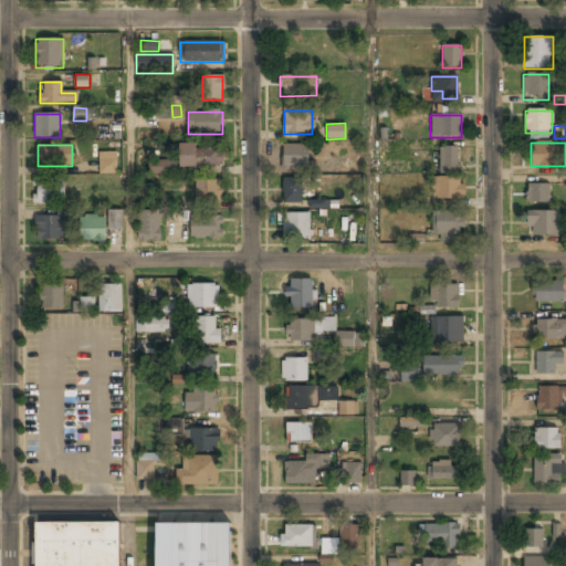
[(308,169),(307,145),(282,145),(283,169),(308,169)]
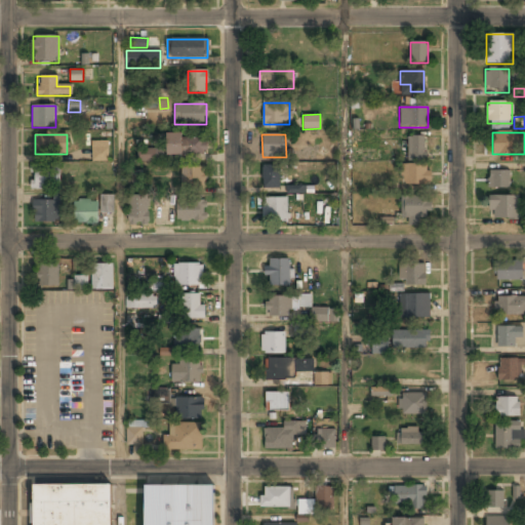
[(166,135),(166,155),(206,155),(206,135),(166,135)]
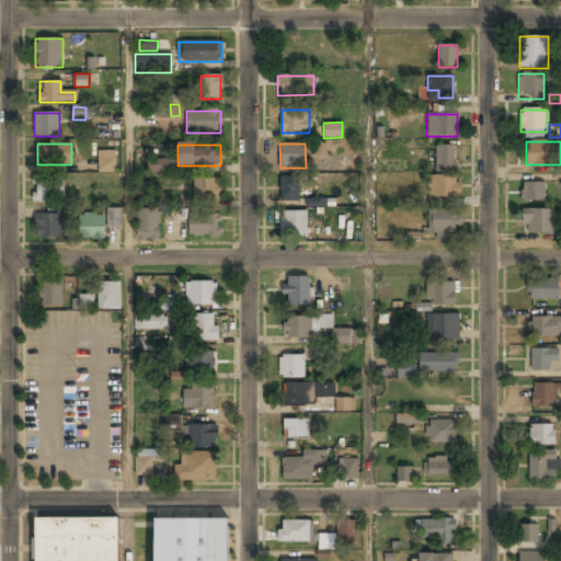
[(436,173),(455,173),(455,147),(436,147),(436,173)]
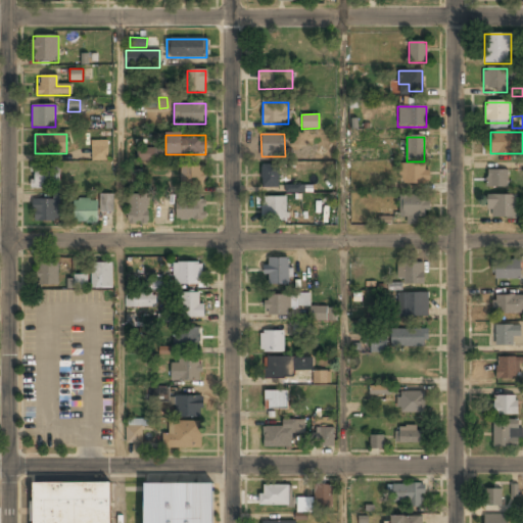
[(92,161),(107,161),(107,141),(92,141),(92,161)]
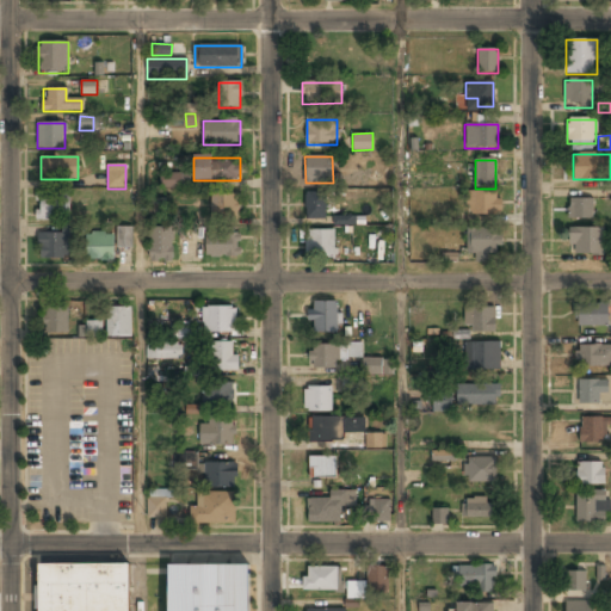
[(160,187),(190,186),(190,172),(160,173),(160,187)]
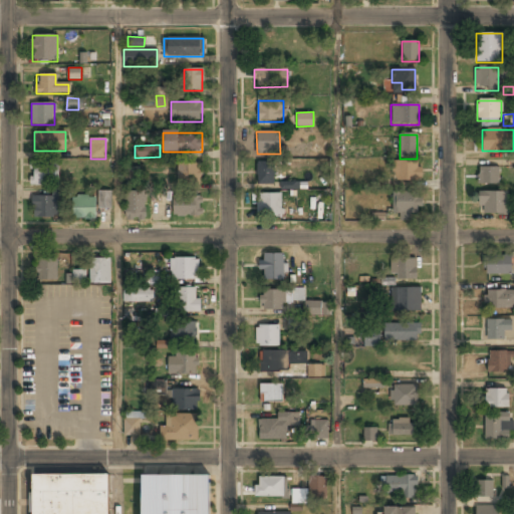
[(256,186),(273,186),(273,162),(256,162),(256,186)]
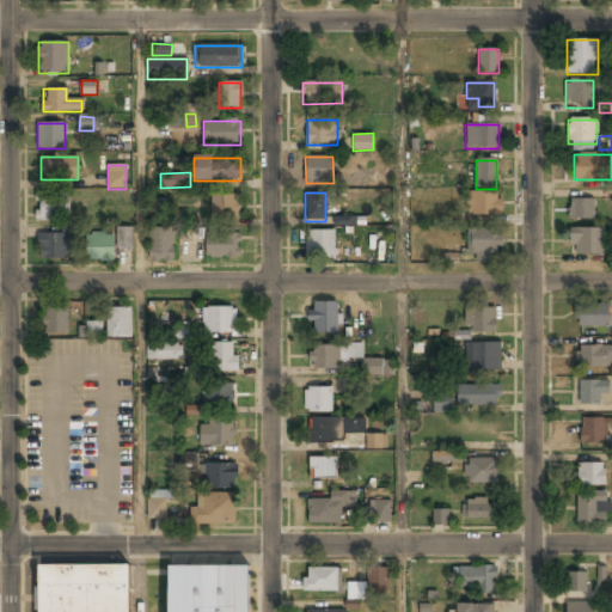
[(466,193),(466,216),(502,216),(502,193),(466,193)]
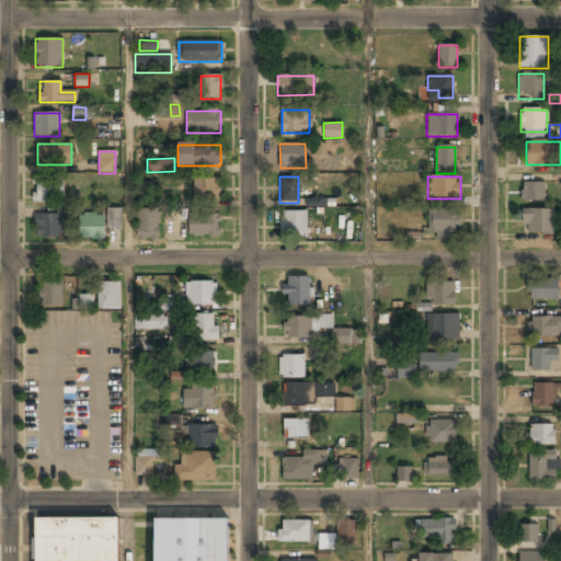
[(193,179),(193,199),(219,199),(219,179),(193,179)]
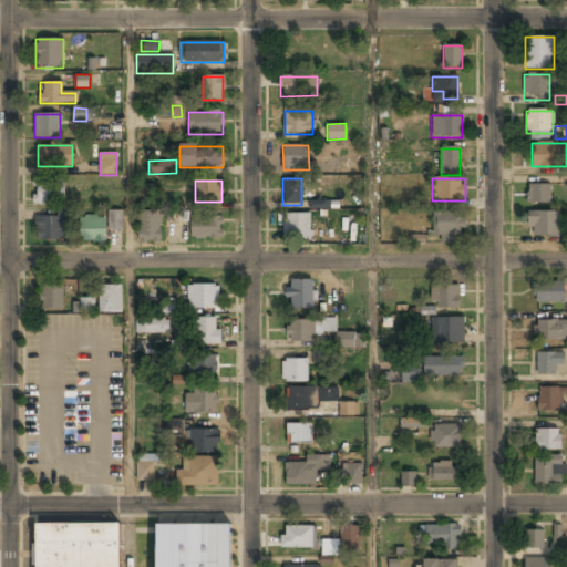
[(34,204),(64,204),(64,182),(34,182),(34,204)]
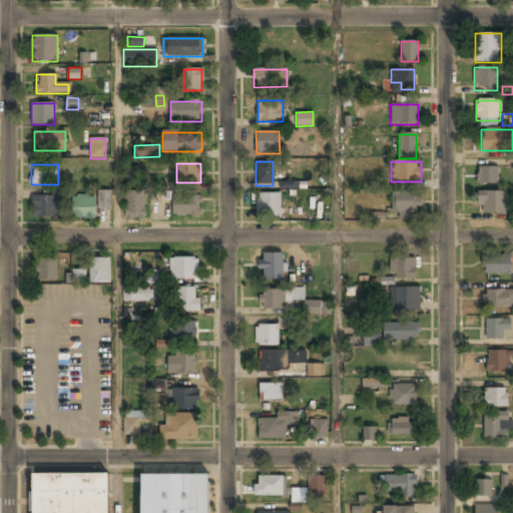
[(478,184),(498,184),(498,166),(478,166),(478,184)]
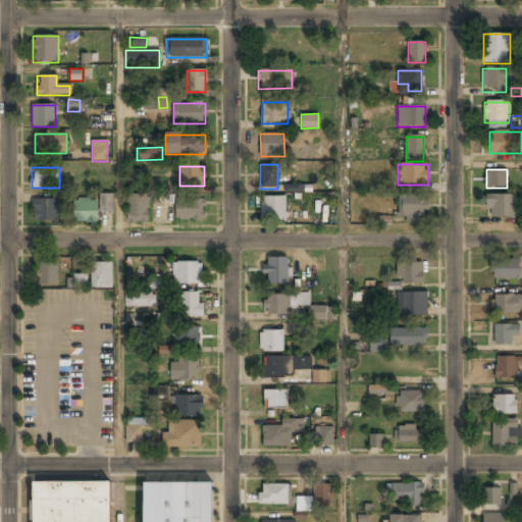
[(284,192),(304,193),(304,185),(284,184),(284,192)]
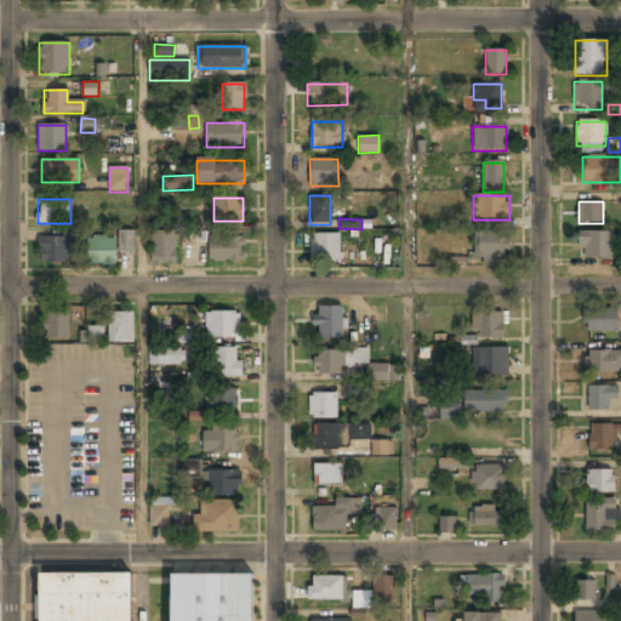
[(613,232),(579,232),(579,260),(613,260),(613,232)]
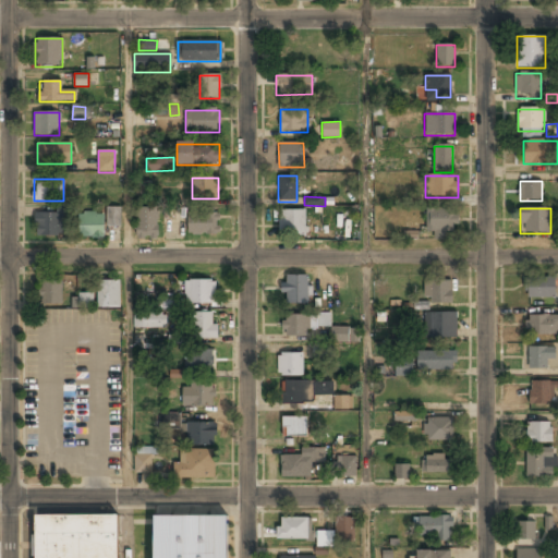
[(120,209),(108,209),(108,226),(120,226),(120,209)]
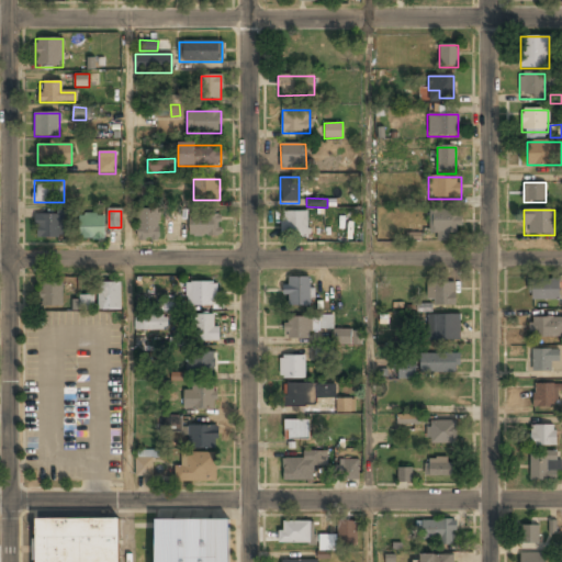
[(159,211),(138,211),(138,242),(159,242),(159,211)]
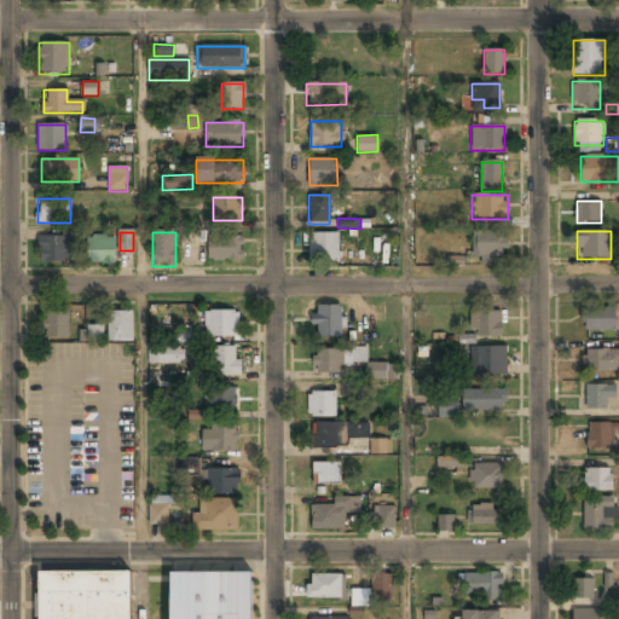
[(507,264),(507,232),(473,232),(473,264),(507,264)]
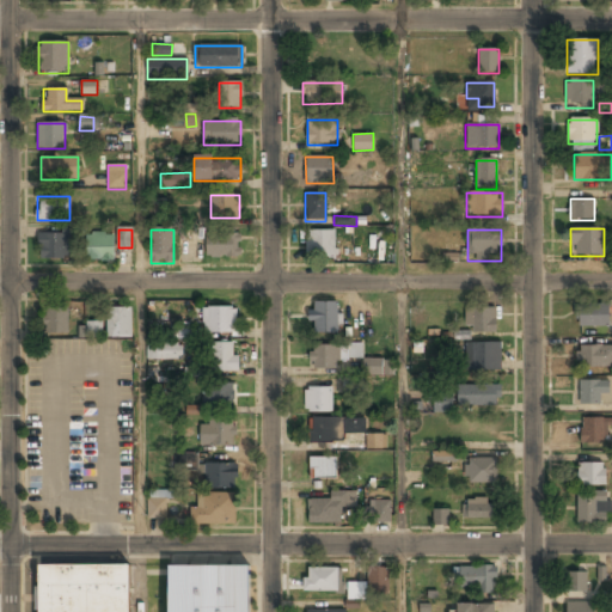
[(306,258),(335,258),(335,232),(306,232),(306,258)]
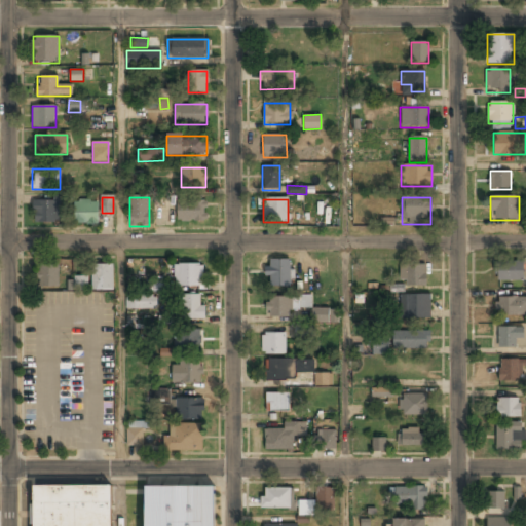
[(60,223),(60,201),(33,201),(33,223),(60,223)]
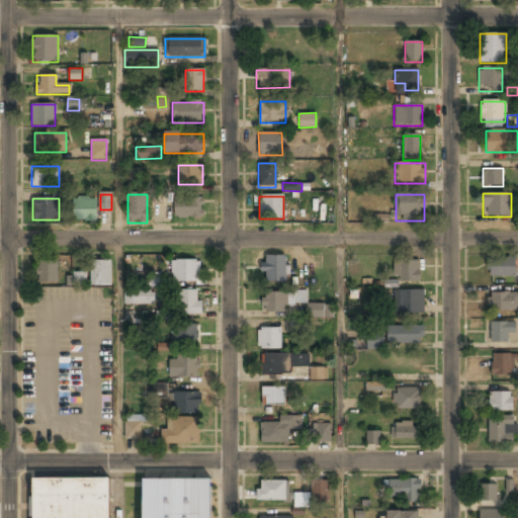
[(74,199),(74,218),(95,218),(95,199),(74,199)]
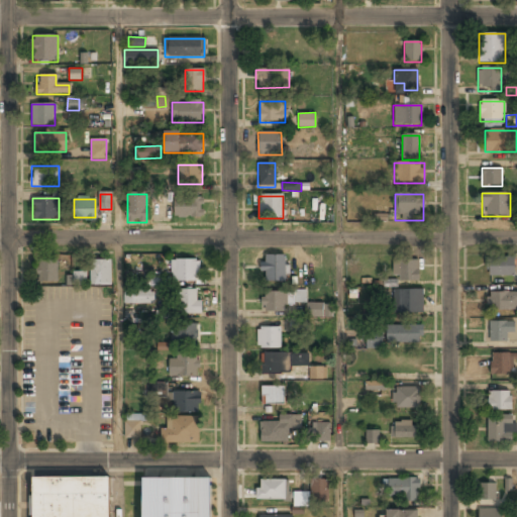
[(175,199),(175,218),(202,218),(202,199),(175,199)]
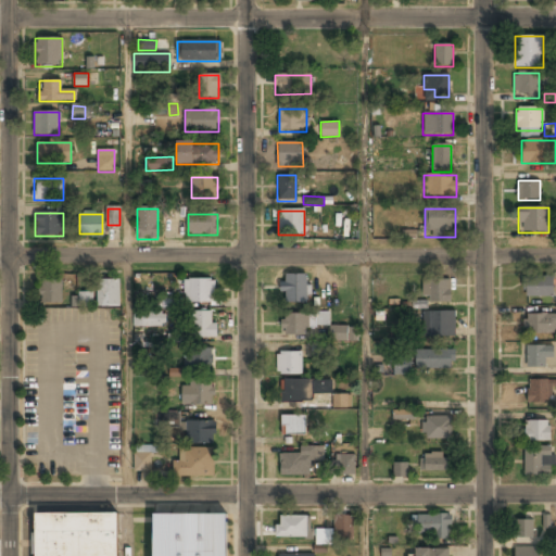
[(306,274),(282,274),(282,303),(306,303),(306,274)]
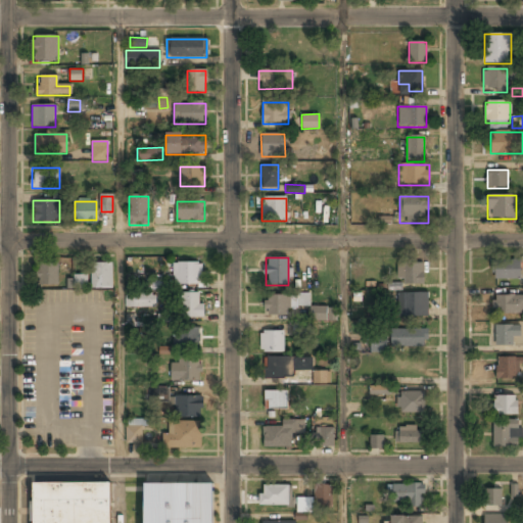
[(493,260),(493,281),(520,281),(520,260),(493,260)]
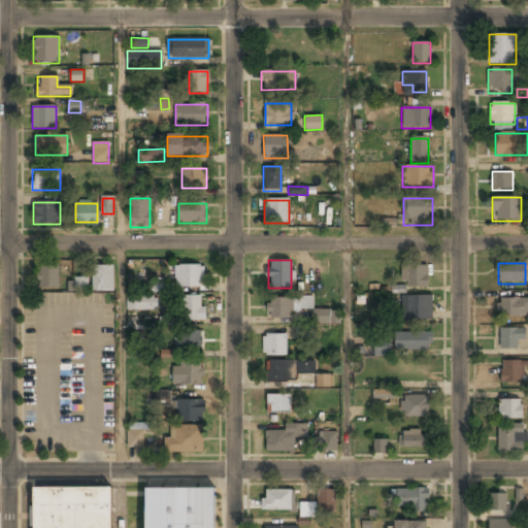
[(59,290),(59,265),(37,265),(37,290),(59,290)]
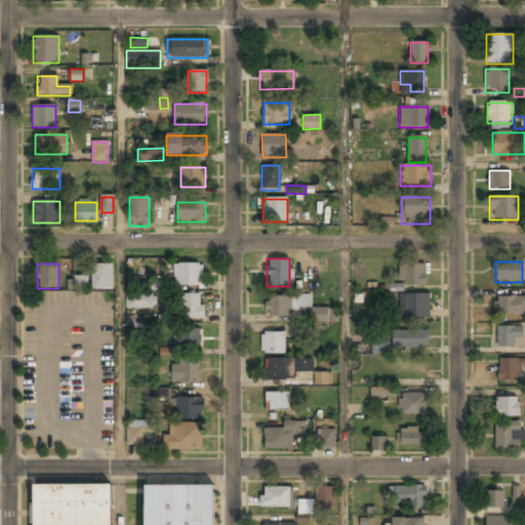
[(202,264),(174,264),(174,286),(202,286),(202,264)]
